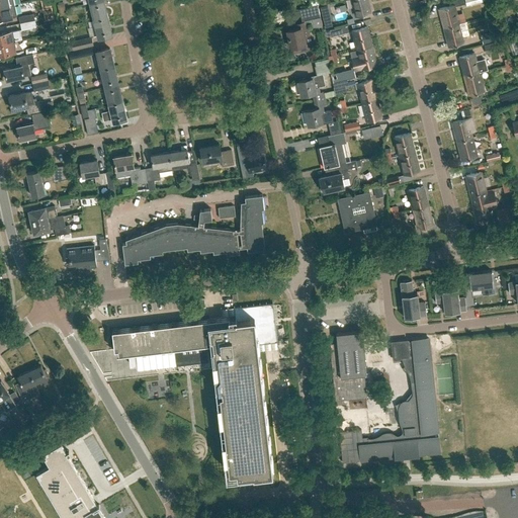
[(93,20),(107,17),(102,0),(100,0),(89,3),(90,6),(88,6),(90,14),(92,14),(93,20)]
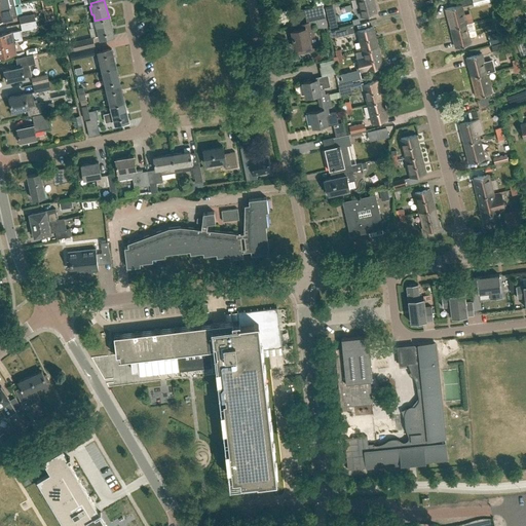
[(373,0),(357,0),(362,16),(376,12),(373,0)]
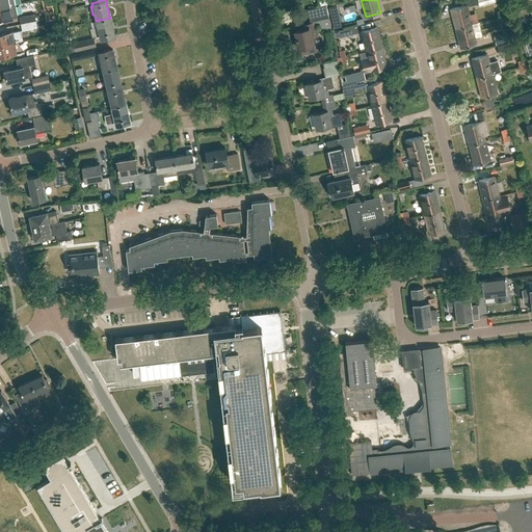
[(18,14),(16,4),(0,7),(0,20),(16,18),(17,17),(18,16),(18,15),(18,14)]
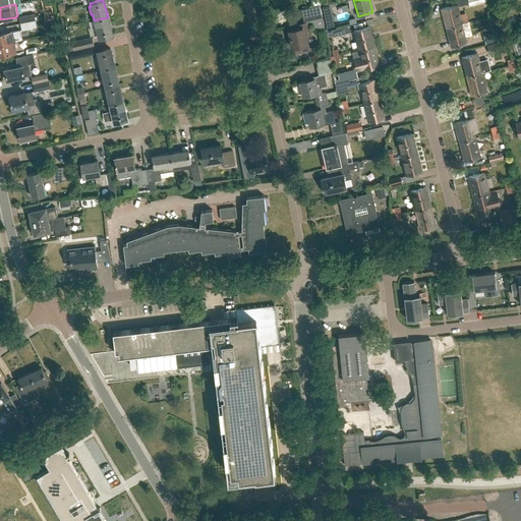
[(447,27),(461,24),(456,4),(442,8),(447,27)]
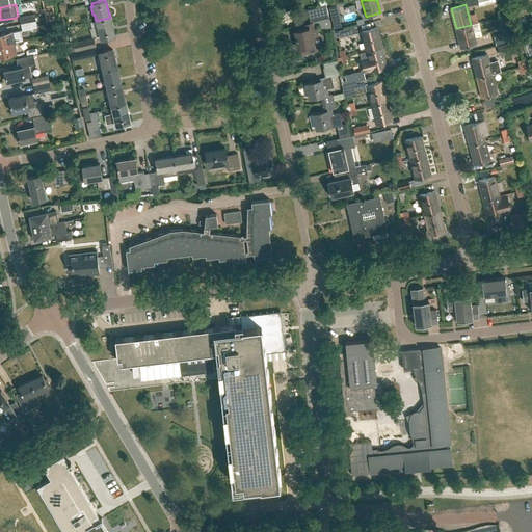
[(319,44),(315,24),(314,22),(328,18),(326,5),(309,9),(311,24),(308,25),(309,28),(294,31),(296,41),(294,42),(296,47),(298,47),(299,52),(300,53),(303,54),(320,51),(318,44),(319,44)]
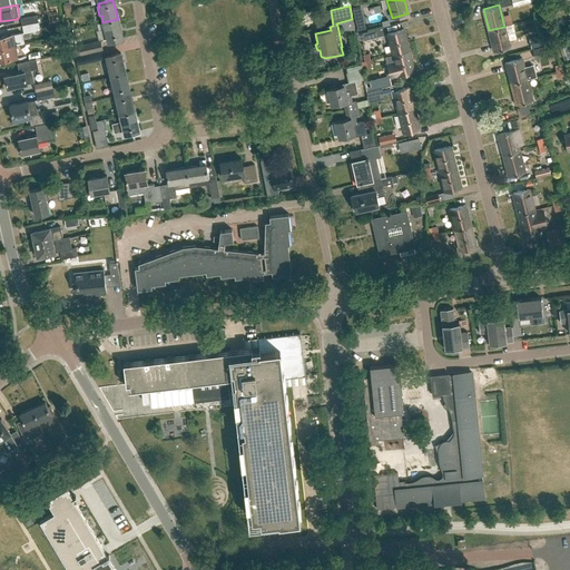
[(360,6),(352,8),(353,15),(361,13),(360,6)]
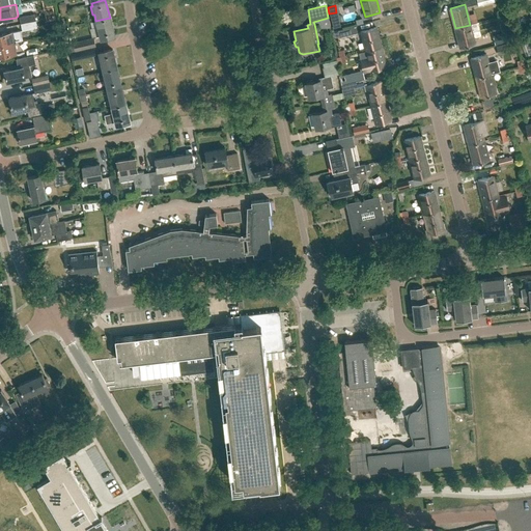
[(21,25),(36,22),(34,14),(20,17),(21,25)]
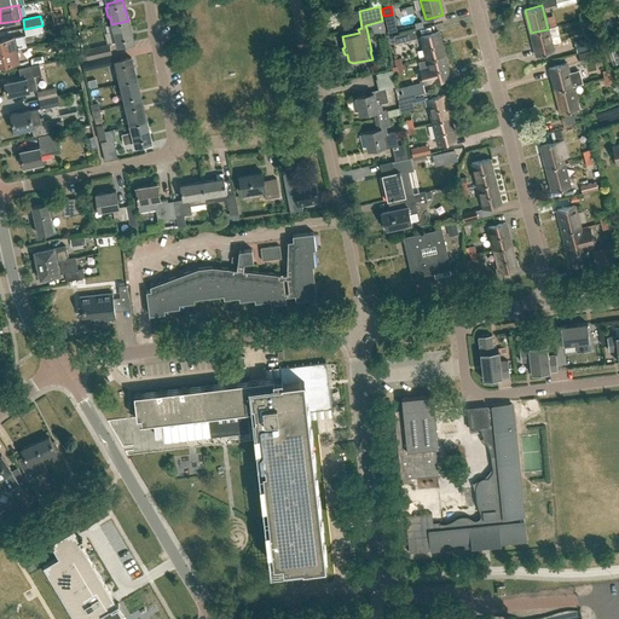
[(128,21),(111,24),(114,32),(111,33),(114,41),(116,41),(117,46),(133,42),(128,21)]
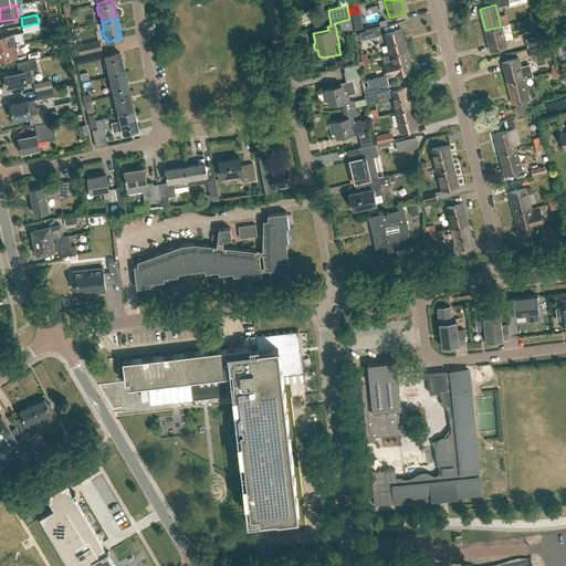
[(363,29),(360,22),(353,23),(355,31),(363,29)]
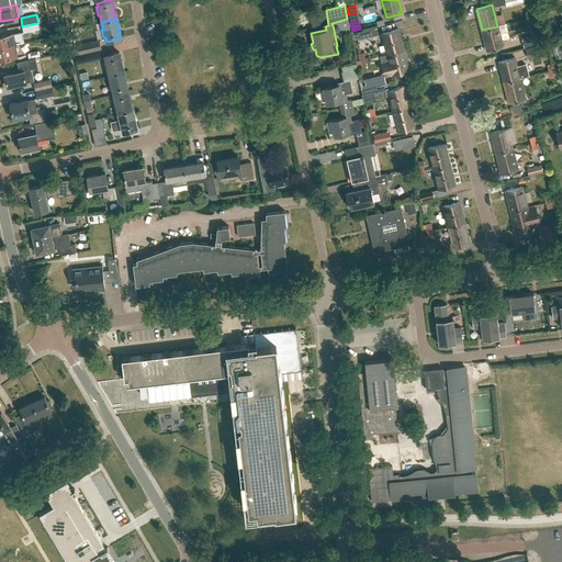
[(38,23),(22,26),(23,33),(40,30),(38,23)]
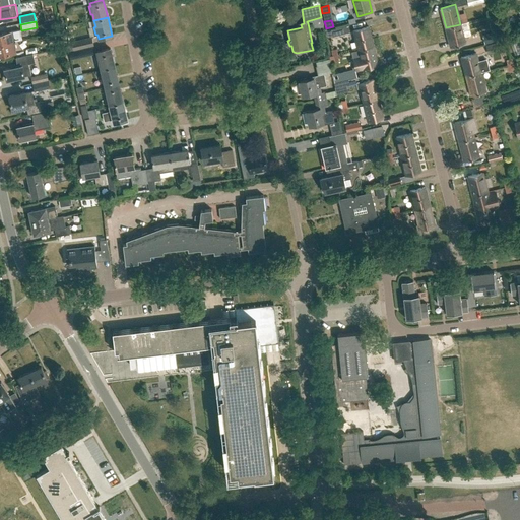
[(460,24),(446,27),(451,47),(465,43),(460,24)]
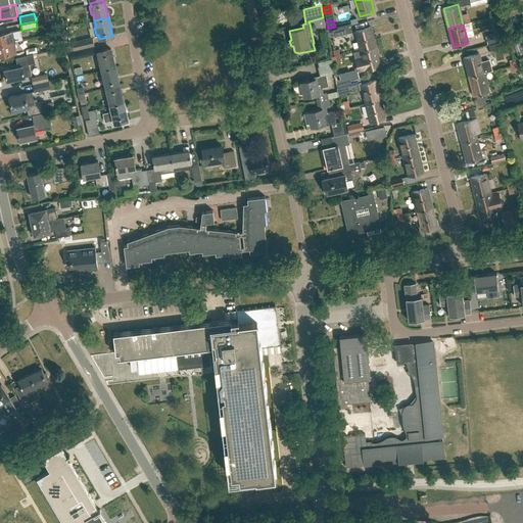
[(361,50),(375,47),(370,28),(355,32),(361,50)]
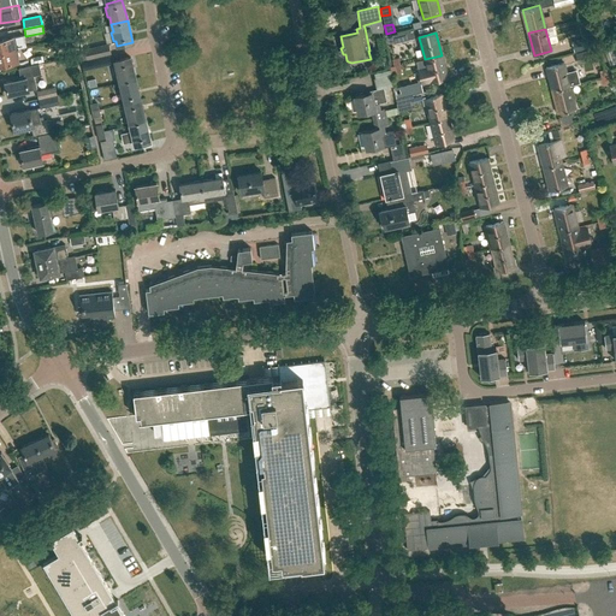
[(13,37),(0,40),(0,52),(18,48),(25,47),(23,35),(13,37)]
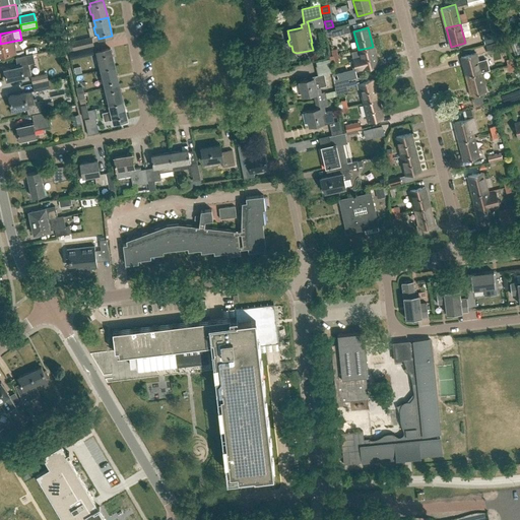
[(485,43),(503,39),(501,30),(483,35),(485,43)]
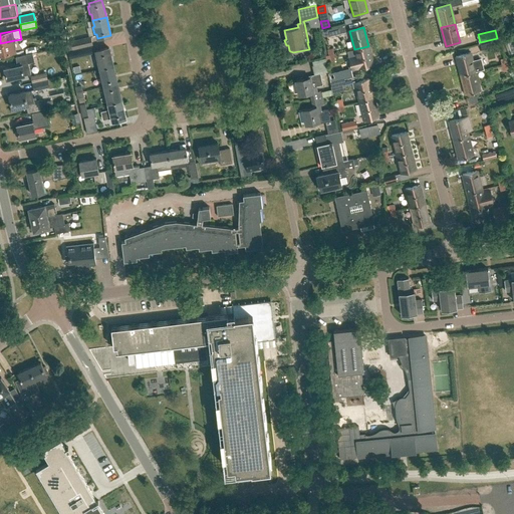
[(510,33),(500,34),(503,49),(513,48),(510,33)]
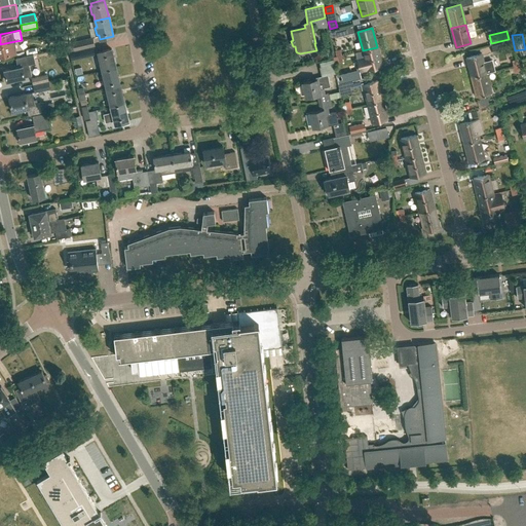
[(72,42),(73,45),(67,46),(69,51),(75,50),(94,45),(92,38),(72,42)]
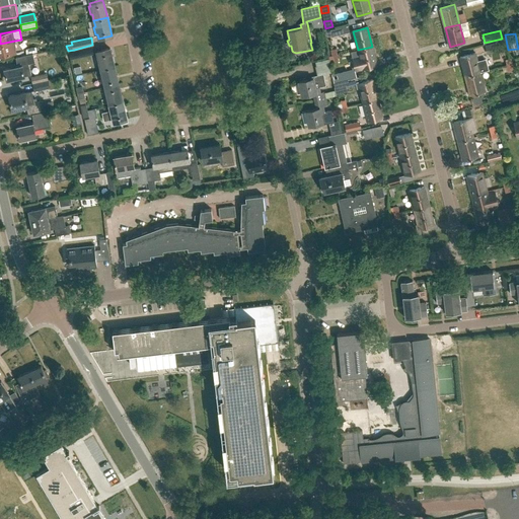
[(16,47),(15,41),(0,44),(0,54),(15,51),(14,48),(16,47)]
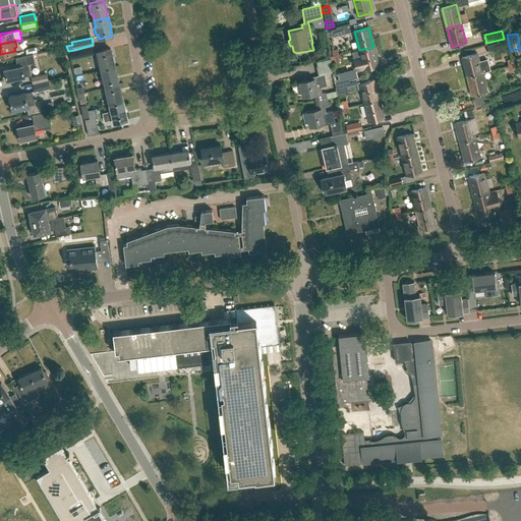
[(487,46),(489,54),(507,50),(505,41),(487,46)]
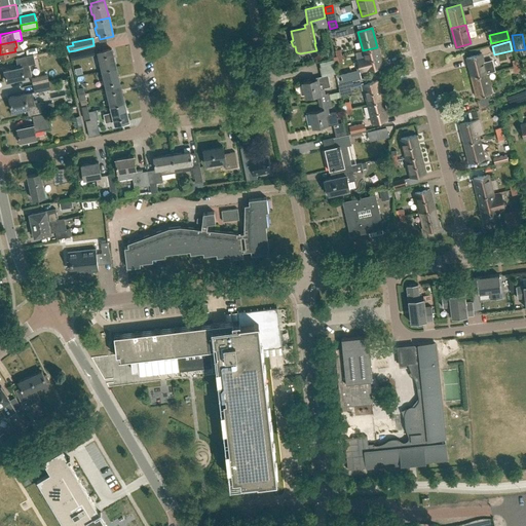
[(77,50),(79,58),(94,54),(92,47),(77,50)]
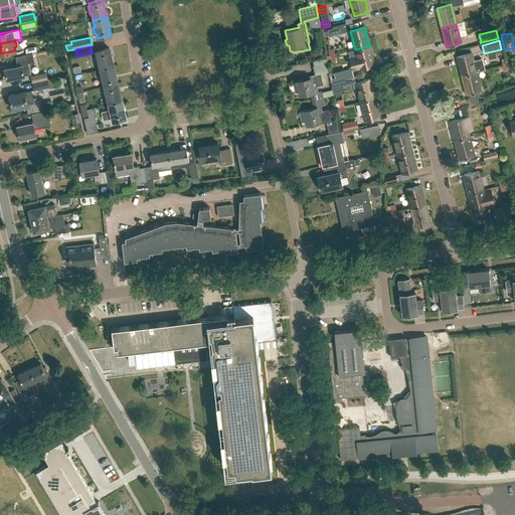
[(369,46),(355,49),(360,68),(374,64),(369,46)]
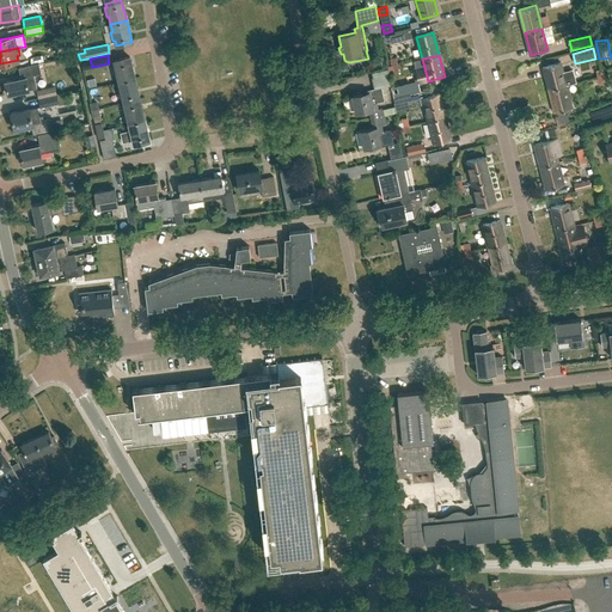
[(118,81),(134,78),(129,57),(112,61),(114,65),(112,65),(114,75),(116,74),(118,81)]
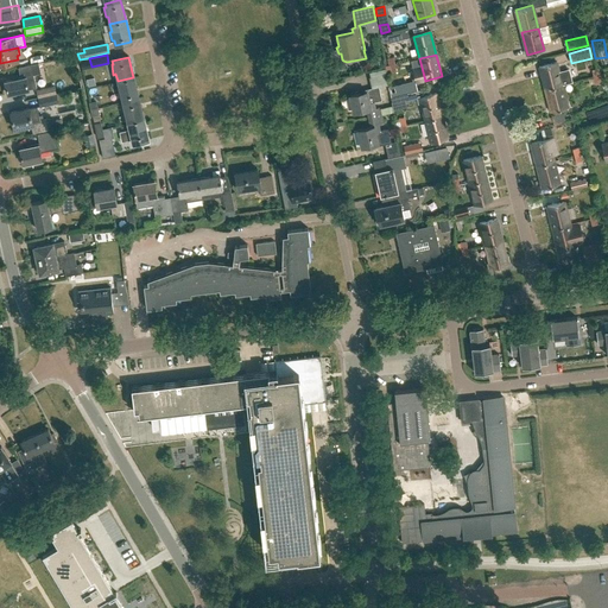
[(539,67),(545,89),(565,83),(572,82),(569,68),(558,70),(556,62),(539,67)]
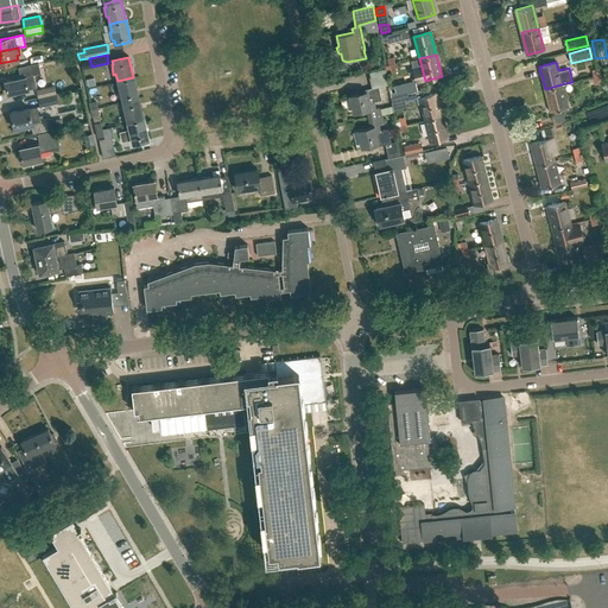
[(8,94),(29,89),(36,88),(35,78),(33,78),(33,75),(40,74),(38,63),(18,68),(19,74),(20,77),(5,81),(8,94)]
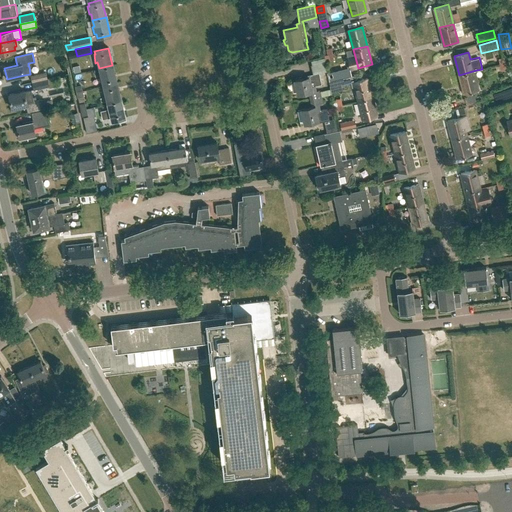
[(302,64),(305,63),(304,57),(286,61),(289,77),(304,74),(302,64)]
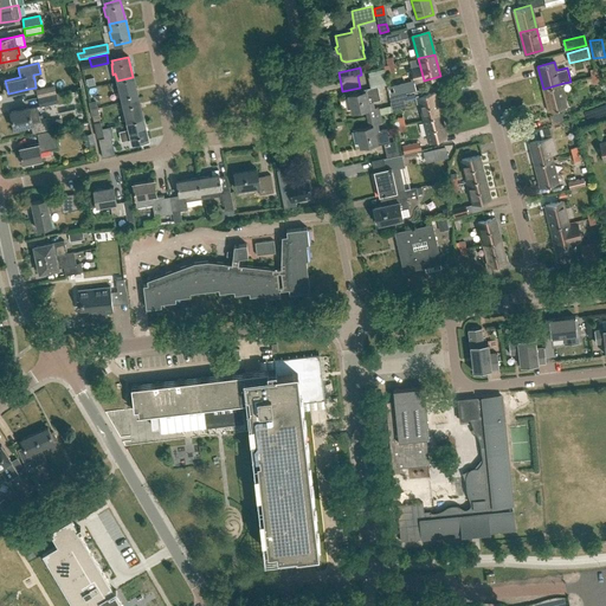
[(367,118),(380,115),(378,108),(373,109),(372,102),(380,101),(376,86),(387,84),(384,69),(368,72),(371,88),(362,90),(363,91),(348,95),(353,111),(366,109),(367,118)]
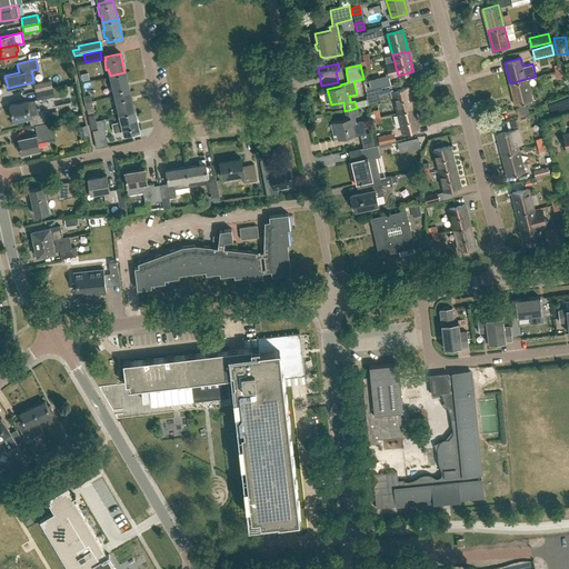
[(115,96),(129,92),(125,72),(110,76),(111,82),(109,83),(111,91),(113,91),(115,96)]
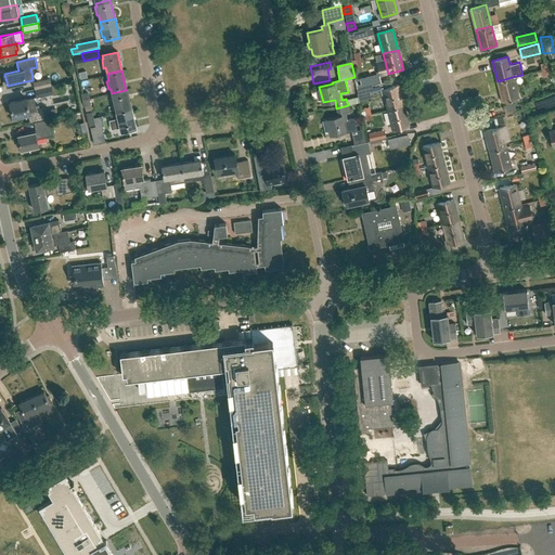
[(370,81),(379,78),(377,72),(368,74),(370,81)]
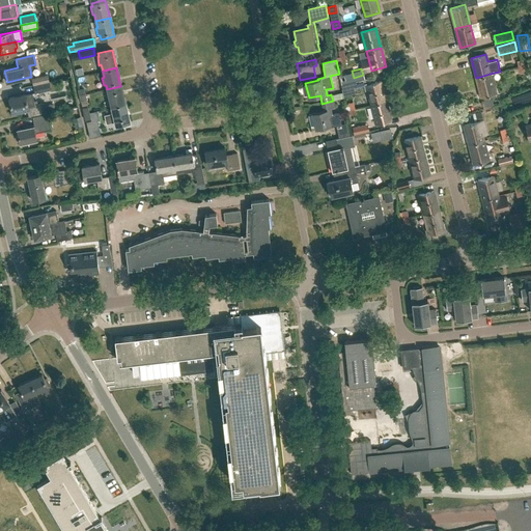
[(494,73),(476,78),(481,96),(496,93),(492,76),(495,75),(494,73)]
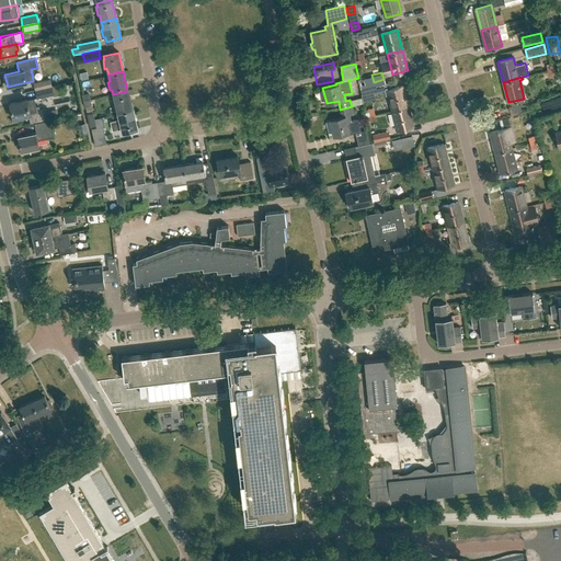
[(35,90),(52,87),(50,79),(33,83),(35,90)]
